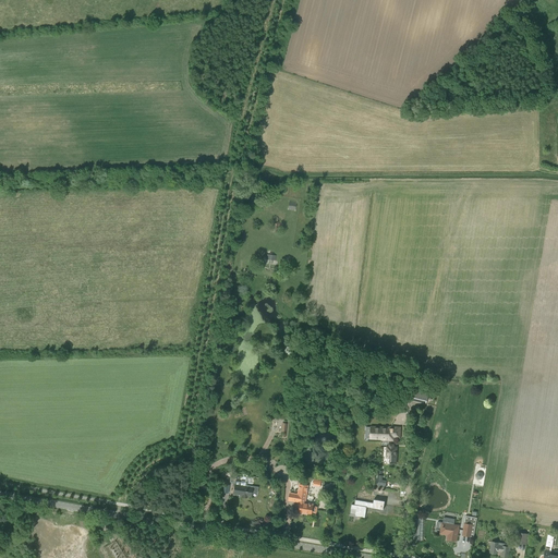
[(296,203),(288,202),(287,209),(295,211),(296,203)]
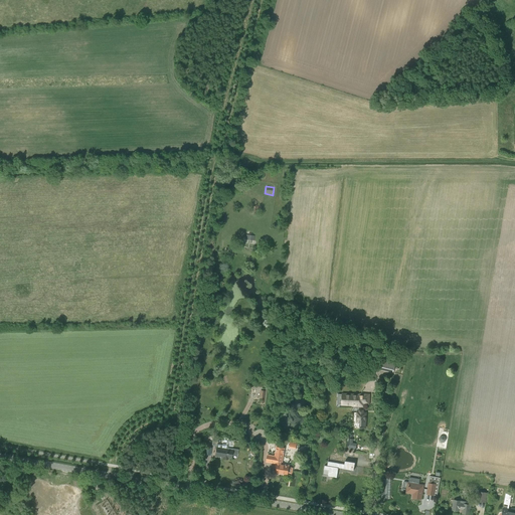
[(299,273),(297,269),(294,271),(296,275),(295,276),(297,279),(303,276),(300,272),(299,273)]
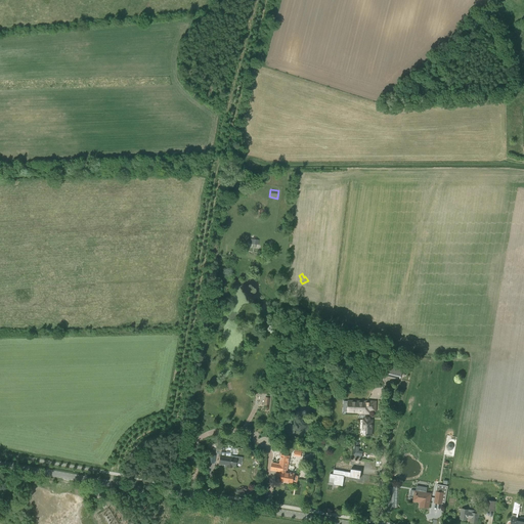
[(382,376),(400,380),(402,369),(404,361),(387,356),(384,365),(382,376)]
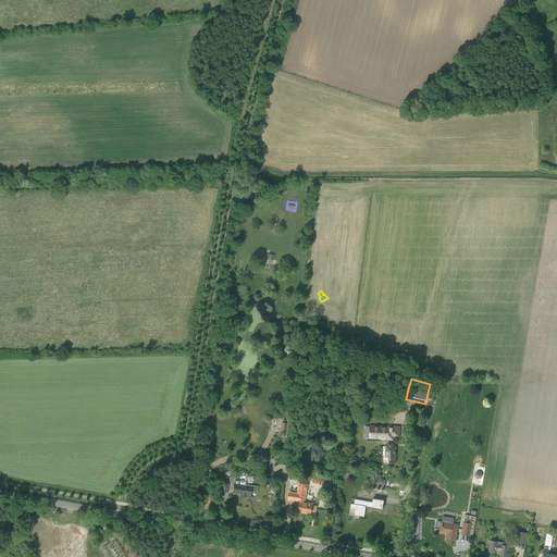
[(382,440),(394,440),(394,435),(399,435),(399,428),(392,426),(392,428),(370,426),(370,437),(382,438),(382,440)]
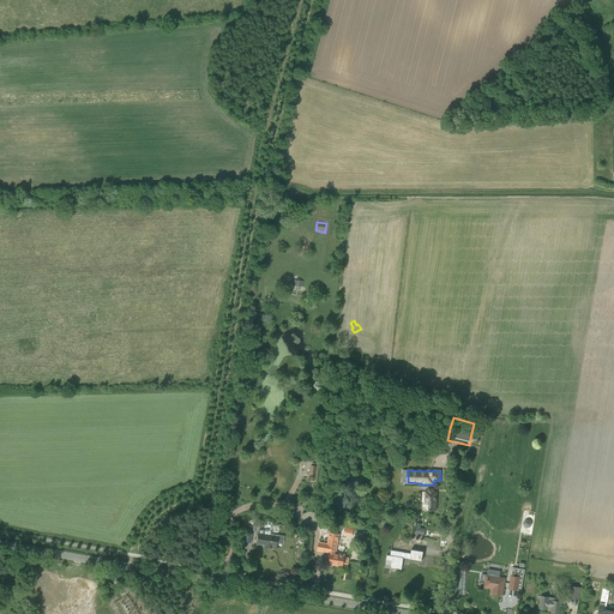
[(427,492),(426,504),(437,505),(437,493),(433,492),(433,489),(429,489),(429,492),(427,492)]
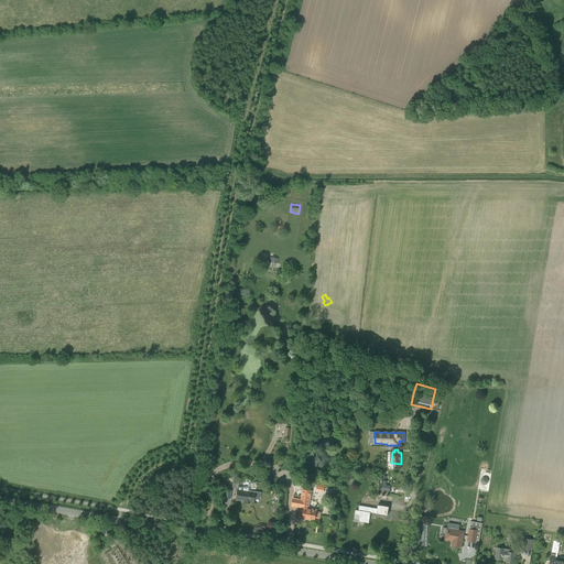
[(386,486),(387,481),(382,480),(380,489),(389,490),(390,486),(386,486)]
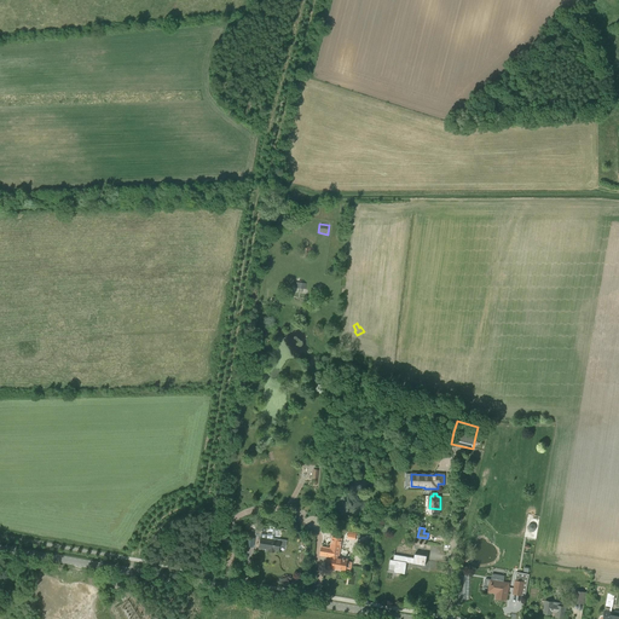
[(278,551),(279,542),(261,538),(259,549),(262,549),(262,548),(268,549),(268,551),(275,551),(275,550),(278,551)]
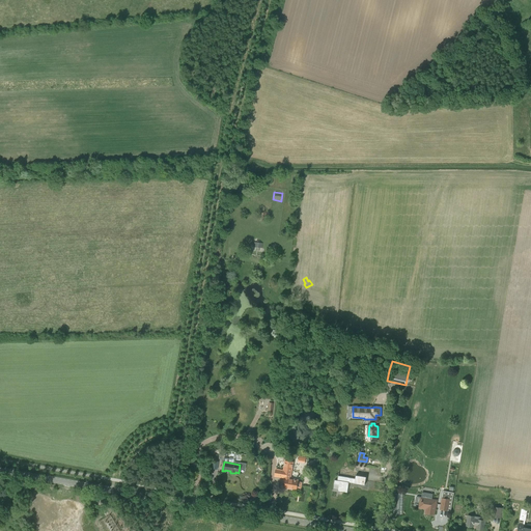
[(283,471),(276,469),(275,476),(284,478),(283,481),(285,481),(284,487),(297,490),(297,488),(301,490),(303,482),(298,481),(298,480),(288,479),(289,477),(290,477),(294,463),(285,462),(283,471)]
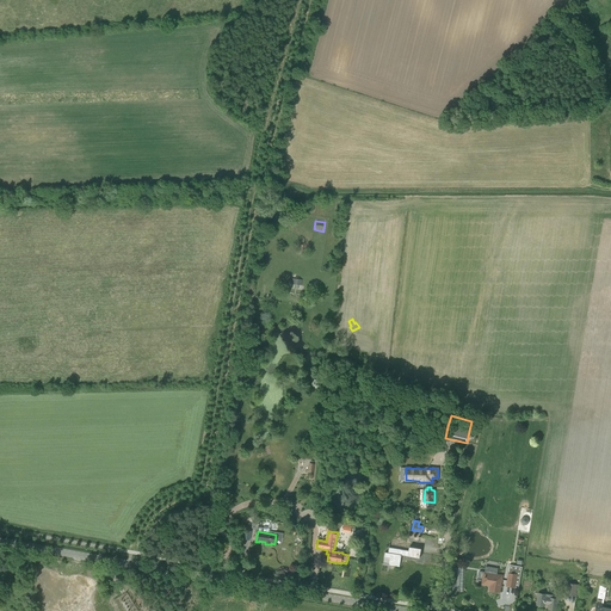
[(409,550),(389,548),(388,553),(386,553),(384,557),(390,559),(389,565),(400,567),(401,560),(399,559),(400,555),(420,559),(421,549),(409,547),(409,550)]
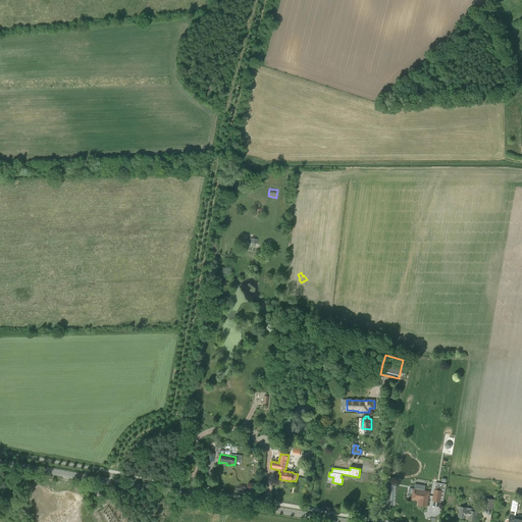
[(434,489),(432,501),(440,503),(440,502),(442,503),(446,484),(435,482),(434,489)]
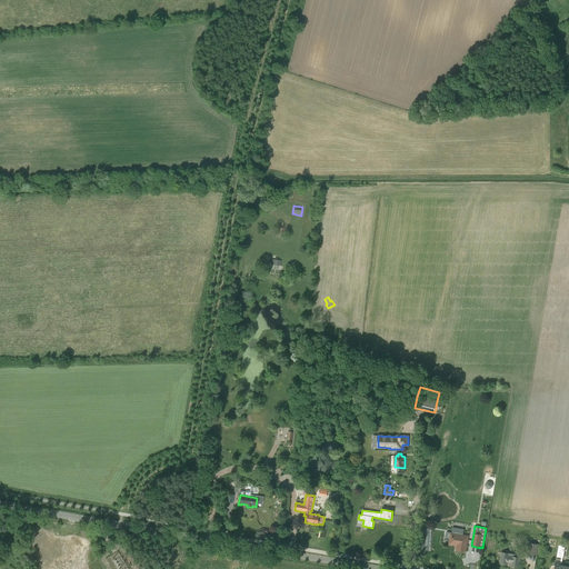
[(445,537),(446,538),(450,539),(449,543),(457,545),(456,550),(466,551),(468,537),(451,533),(451,532),(447,532),(446,532),(445,537)]
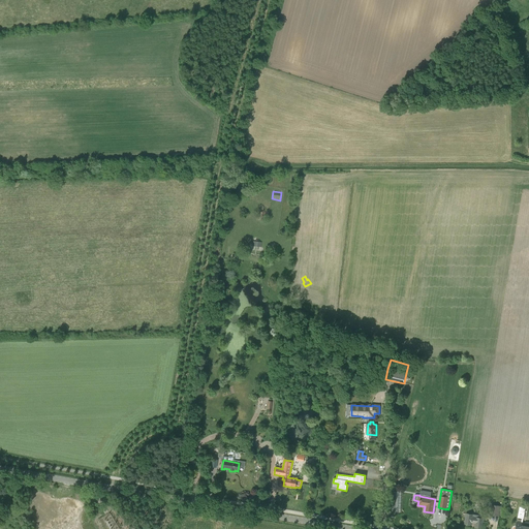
[(490,516),(499,517),(499,516),(500,516),(502,506),(491,505),(490,516)]
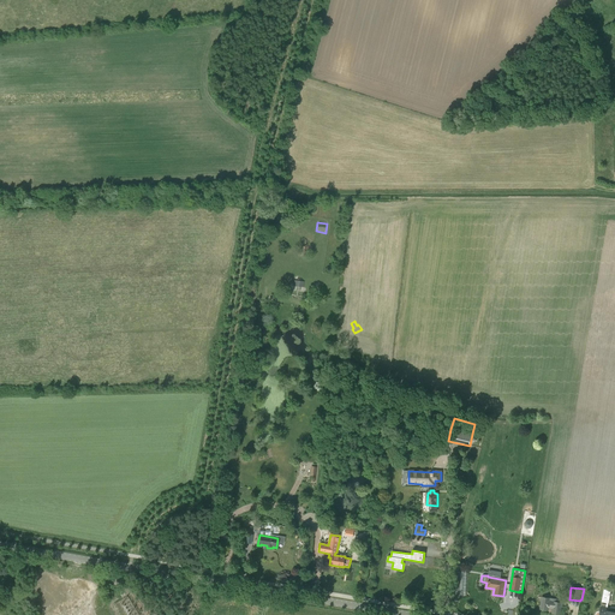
[(599,614),(614,614),(614,607),(611,607),(610,609),(607,608),(608,603),(610,590),(604,589),(602,602),(607,603),(605,608),(601,608),(599,614)]
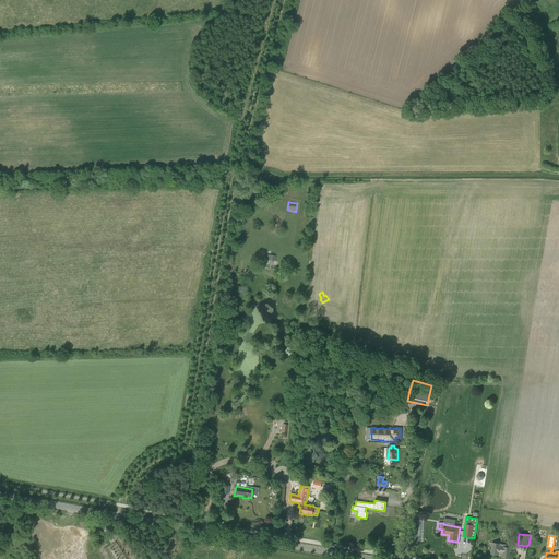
[(502,552),(502,557),(509,558),(510,551),(510,552),(511,548),(510,548),(510,546),(492,543),(491,554),(498,555),(498,552),(502,552)]
